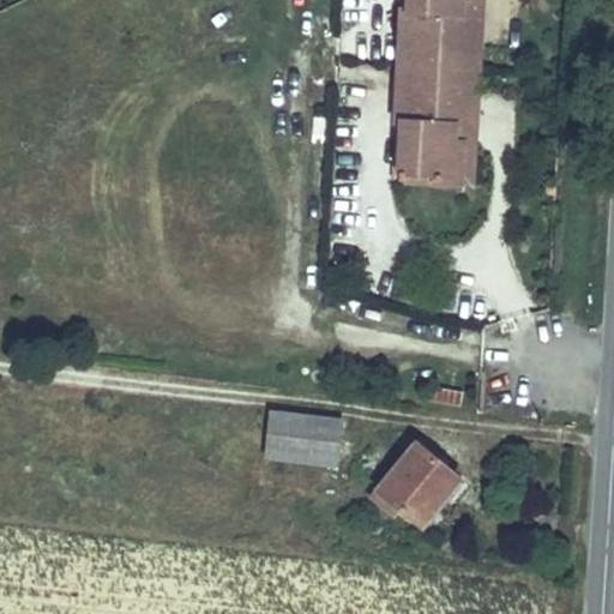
[(415,0),(415,16),(422,17),(420,64),(463,67),(467,0),(415,0)]
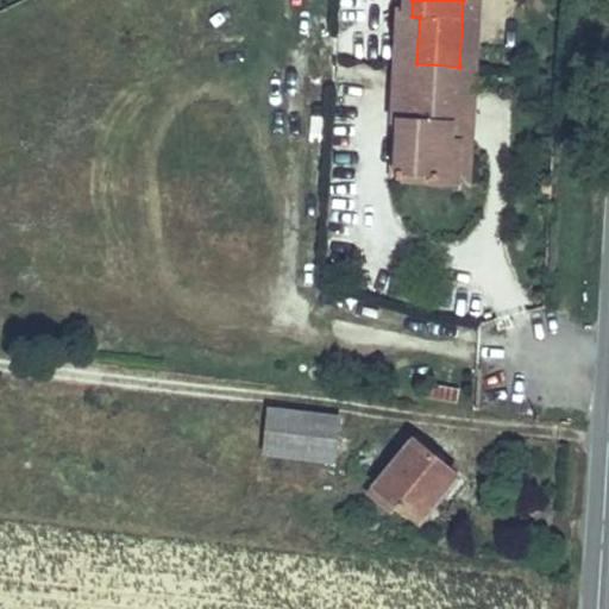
[(484,0),(463,0),(459,67),(481,68),(484,0)]
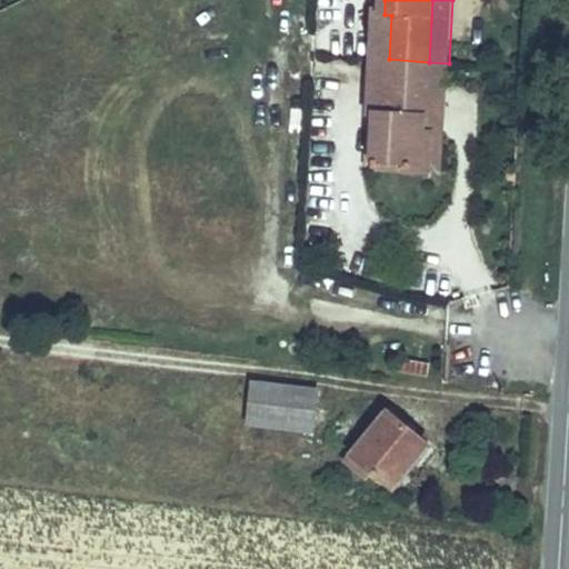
[(378,15),(375,58),(389,59),(391,16),(385,15),(378,15)]
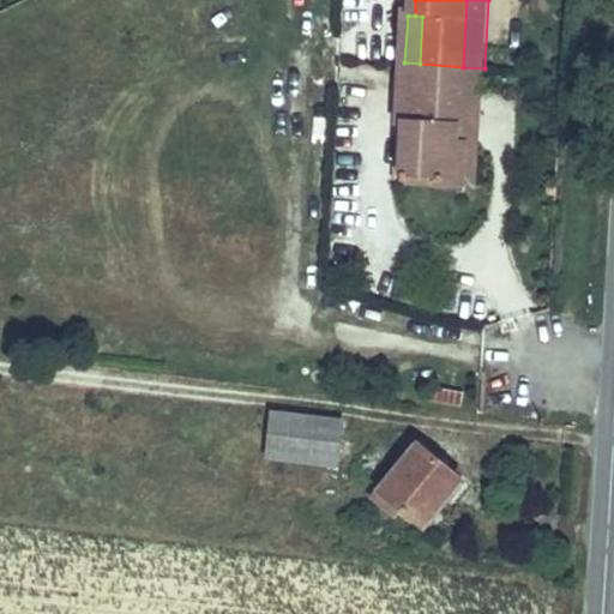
[(420,64),(404,62),(402,110),(409,112),(416,112),(420,64)]
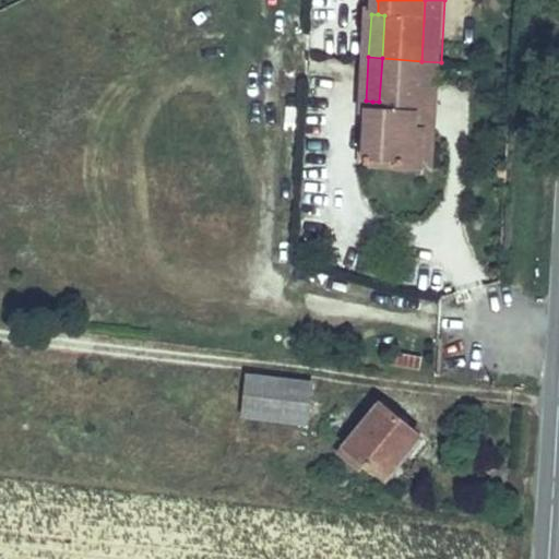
[(426,128),(417,127),(421,61),(382,58),(379,102),(372,102),(369,154),(402,156),(401,164),(424,165),(426,128)]
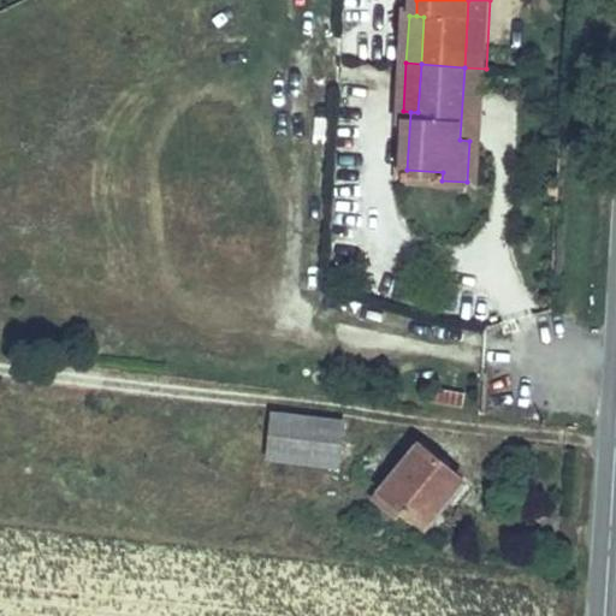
[(486,69),(465,67),(460,140),(469,141),(467,182),(479,182),(486,69)]
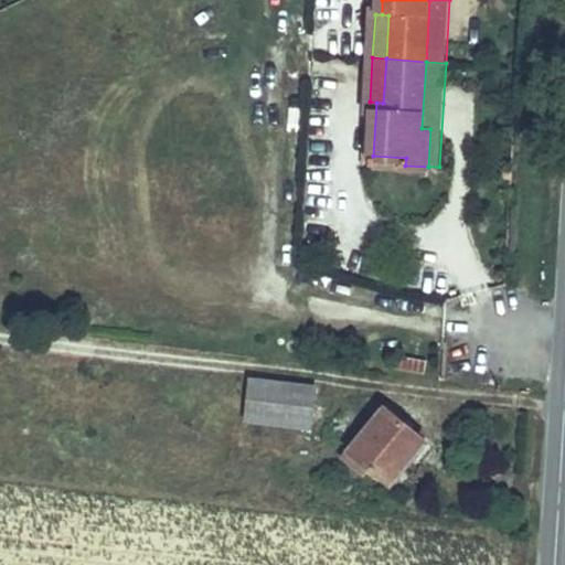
[(376,103),(370,102),(365,162),(372,163),(373,156),(376,103)]
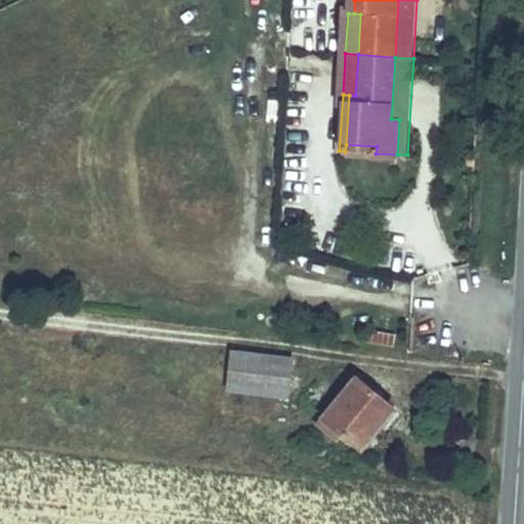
[(377,146),(346,144),(345,151),(376,154),(377,146)]
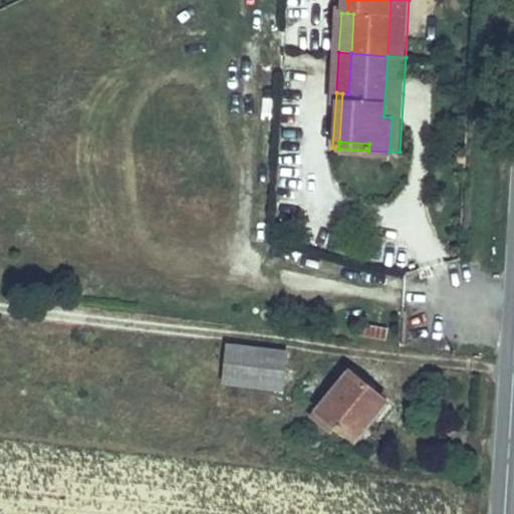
[(286,350),(226,343),(221,381),(279,389),(286,350)]
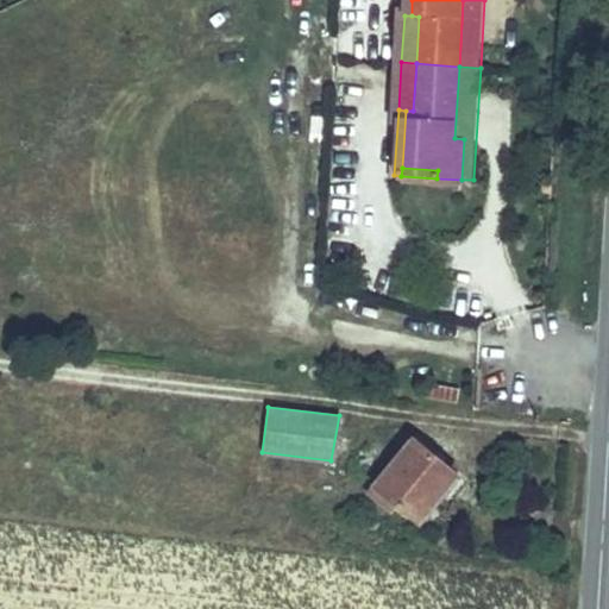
[(460,477),(410,438),(375,488),(416,520),(435,495),(441,501),(460,477)]
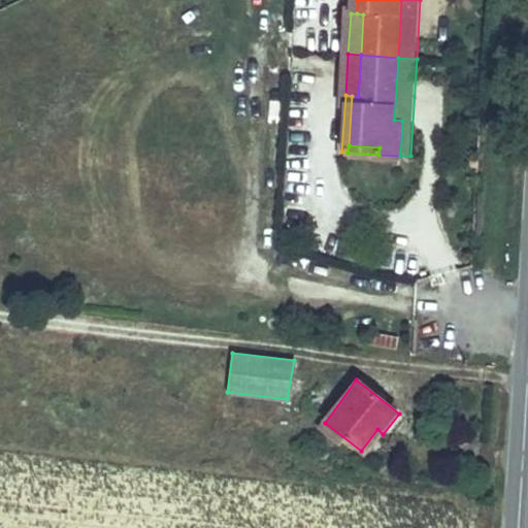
All buildings are outlined.
